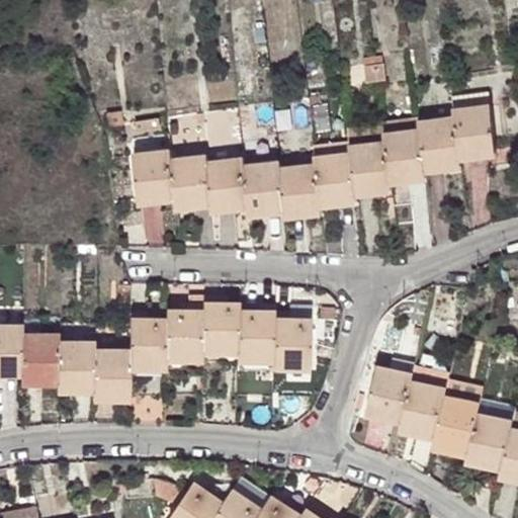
[(453,107),(491,103),(489,89),(451,93),(453,107)]
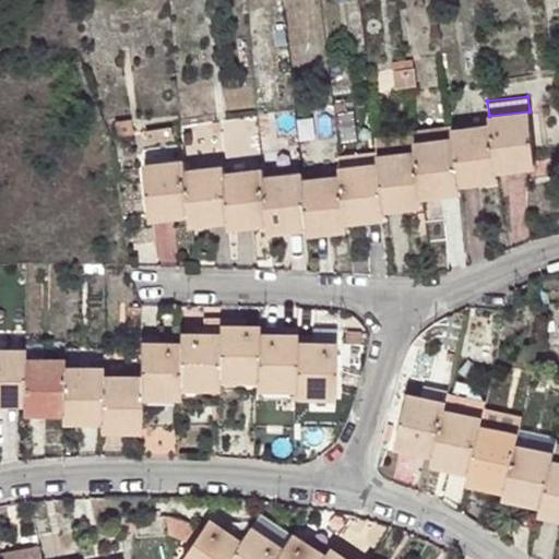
[(379,163),(342,167),(343,174),(305,178),(304,171),(264,176),(263,167),(225,171),(224,165),(186,169),(183,159),(145,165),(151,215),(190,211),(191,219),(230,215),(230,223),(270,217),(271,228),(309,223),(310,229),(349,225),(348,217),(385,213),(384,205),(423,201),(421,191),(460,187),(459,178),(497,174),(496,165),(535,161),(530,111),(489,116),(490,125),(453,130),(454,137),(415,141),(416,151),(378,155),(379,163)]
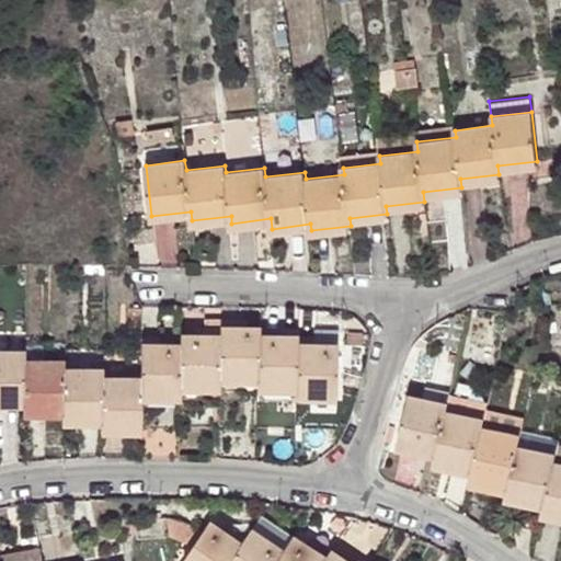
[(172,125),(147,128),(148,141),(174,138),(172,125)]
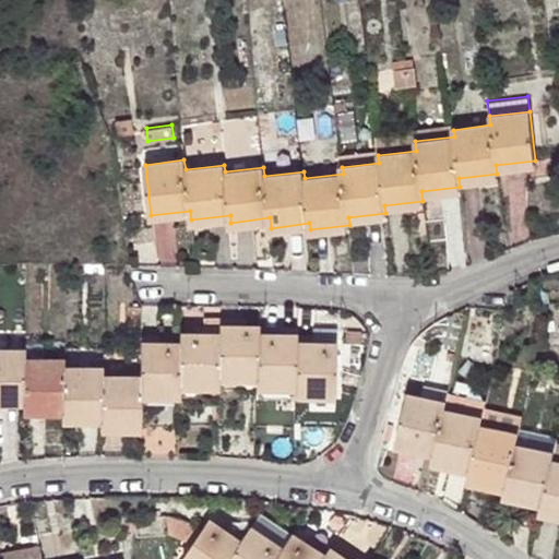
[(377,149),(378,155),(416,151),(415,141),(414,132),(376,137),(377,149)]
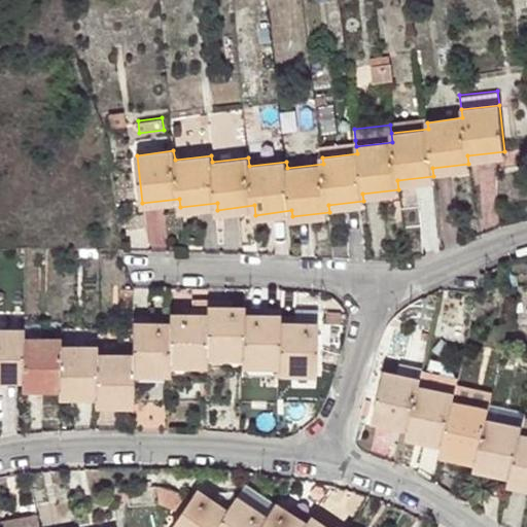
[(320,143),(322,157),(357,153),(356,146),(355,140),(320,143)]
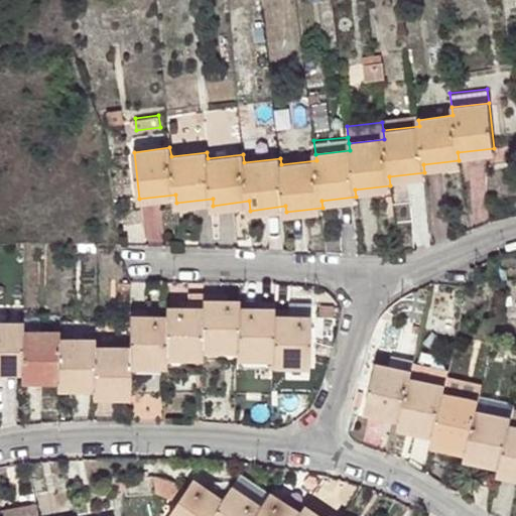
[(130,360),(165,360),(165,352),(202,352),(202,345),(236,345),(236,353),(236,355),(273,355),(273,360),(309,360),(310,314),(289,314),(290,308),(274,308),(274,302),(259,302),(259,307),(237,307),(237,300),(225,300),(217,300),(217,293),(187,293),(186,306),(166,306),(165,315),(146,315),(146,308),(130,308),(130,345),(96,345),(96,337),(59,337),(59,330),(23,330),(23,321),(0,320),(0,367),(22,368),(23,376),(58,376),(59,385),(96,384),(96,392),(130,392),(130,360)]
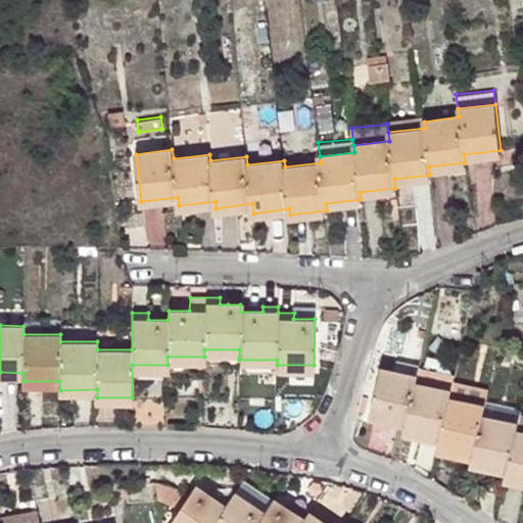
[(293,319),(315,319),(315,310),(293,310),(294,313),(293,319)]
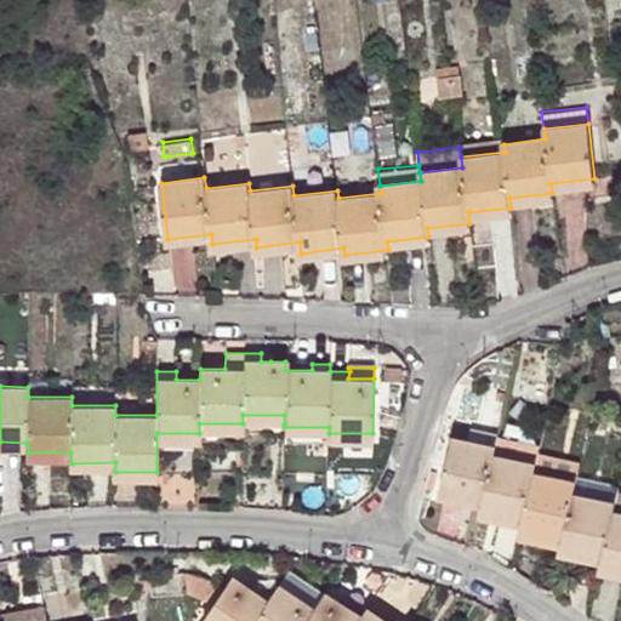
[(199,423),(199,433),(199,442),(224,442),(226,431),(243,431),(243,423),(199,423)]
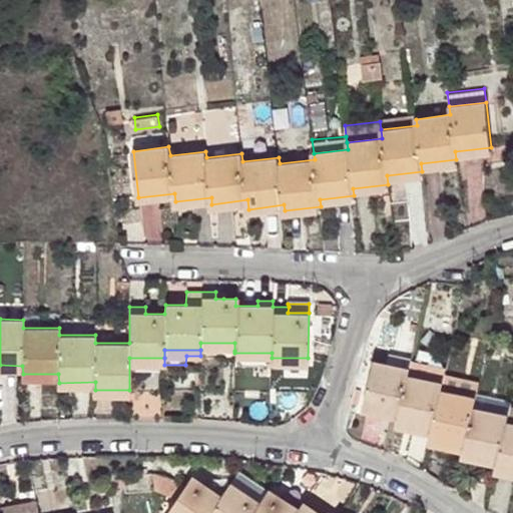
[(391,351),(388,363),(408,367),(410,358),(411,355),(391,351)]
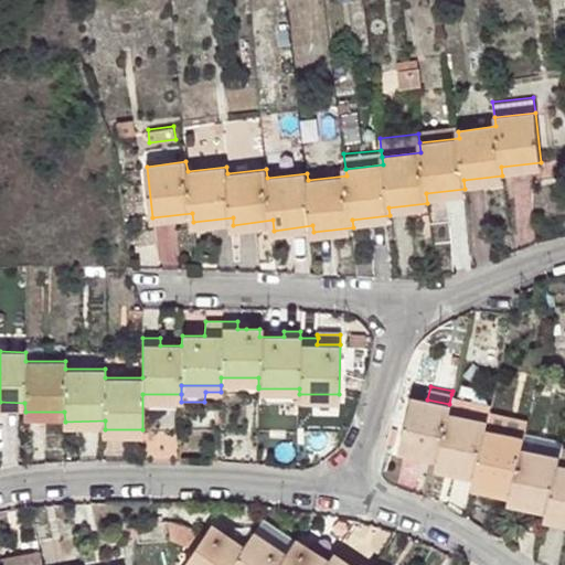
[(451,394),(449,404),(448,413),(486,420),(488,409),(490,403),(451,394)]
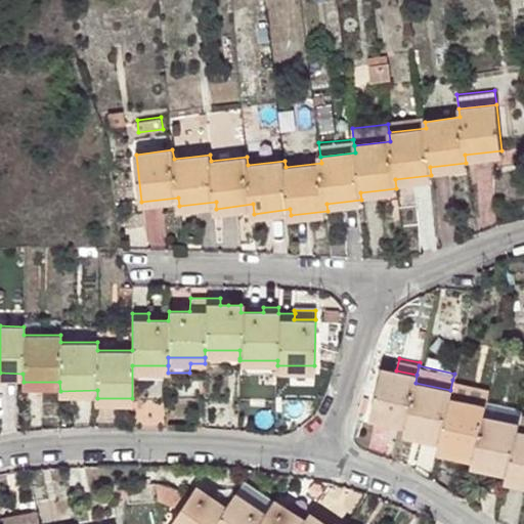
[(417,375),(396,370),(382,367),(373,415),(406,422),(404,429),(441,437),(439,444),(475,452),(473,463),(509,469),(508,478),(523,481),(523,432),(518,431),(519,423),(483,416),(485,405),(449,398),(450,390),(416,383),(417,375)]
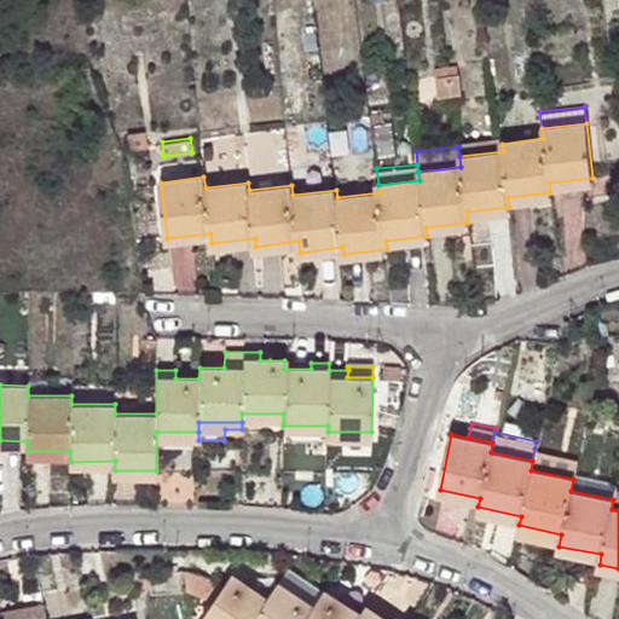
[(534,449),(532,461),(531,470),(573,479),(576,473),(578,458),(534,449)]
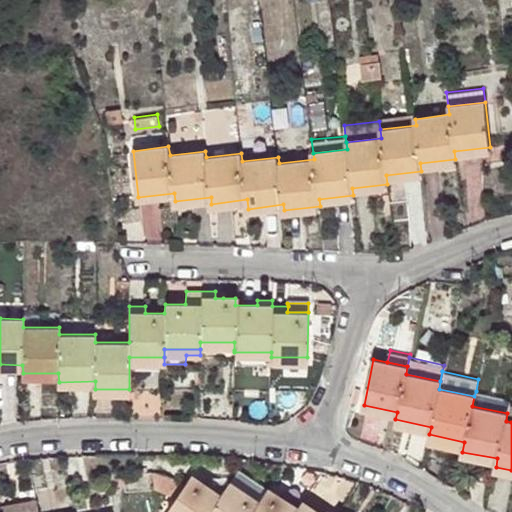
[(476,391),(474,396),(472,406),(507,413),(509,404),(510,398),(476,391)]
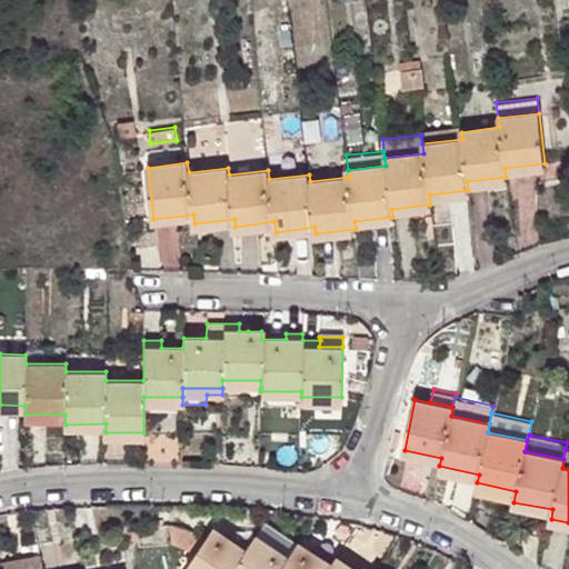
[(266,520),(256,535),(289,557),(299,542),(266,520)]
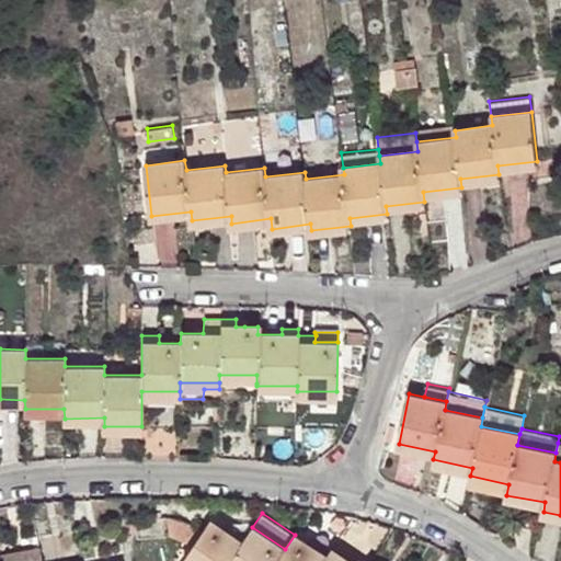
[(178,517),(167,516),(169,536),(187,544),(197,527),(178,517)]
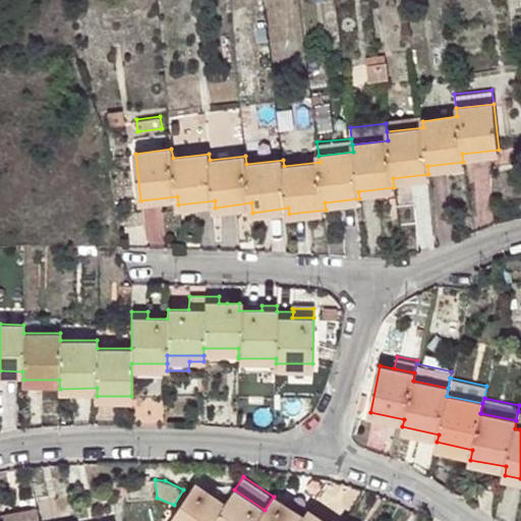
[(150,480),(126,481),(127,499),(151,498),(150,480)]
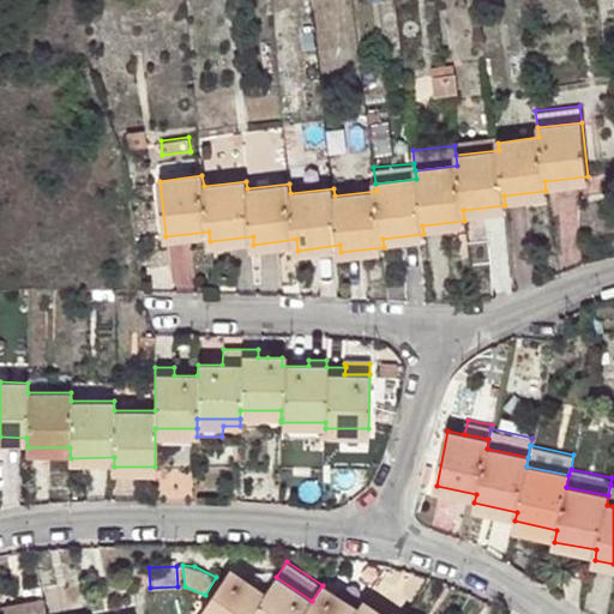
[(312,601),(276,577),(266,593),(232,569),(200,613),(381,613),(362,601),(357,608),(323,585),(312,601)]
